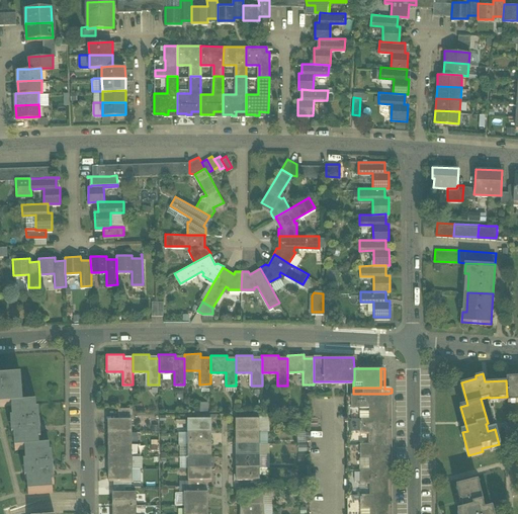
[(0,375),(0,404),(12,404),(23,403),(21,374),(0,375)]
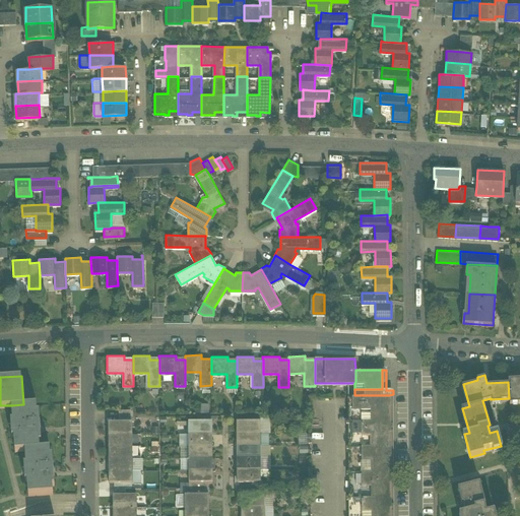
[(510,402),(519,401),(519,377),(508,379),(508,382),(509,398),(510,402)]
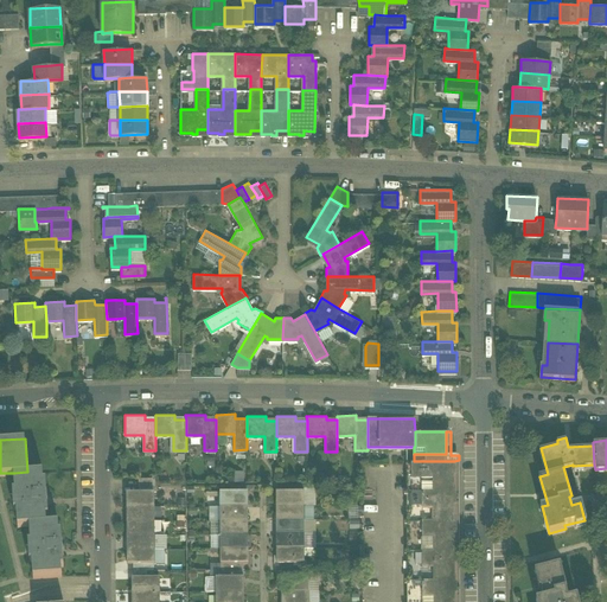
[(454,601),(454,461),(414,461),(406,461),(407,601),(454,601)]
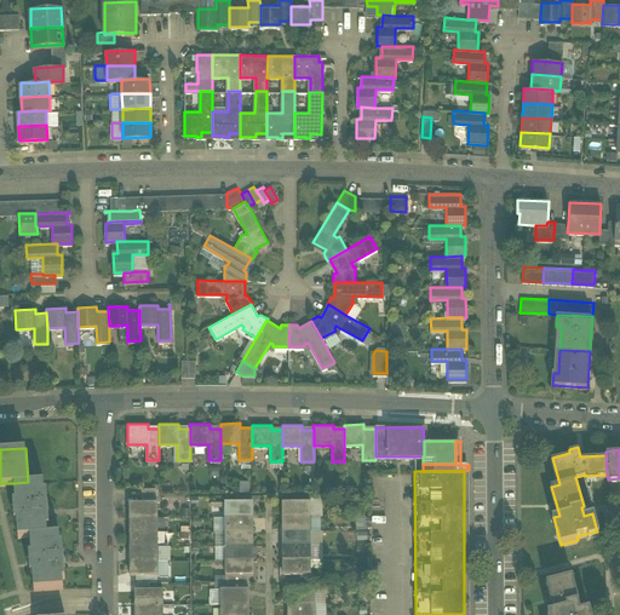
[(44,481),(28,482),(15,483),(16,500),(13,500),(15,519),(17,519),(18,536),(29,535),(49,534),(47,524),(50,524),(47,489),(45,489),(44,481)]
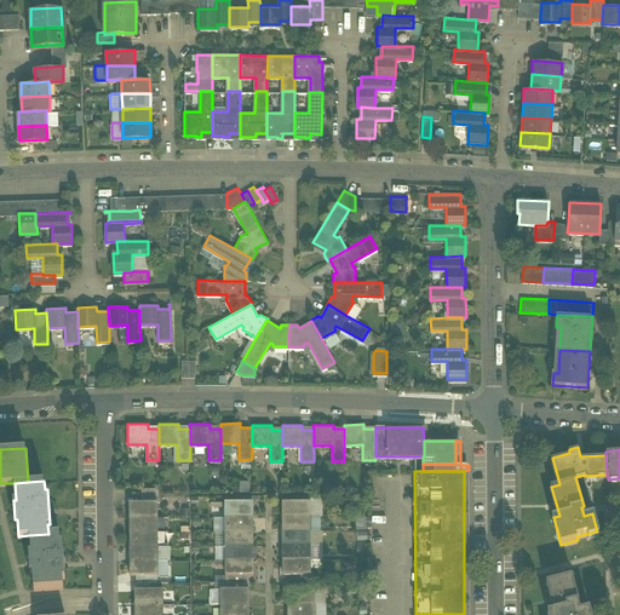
[(128,500),(130,516),(158,515),(158,500),(156,500),(142,500),(128,500)]
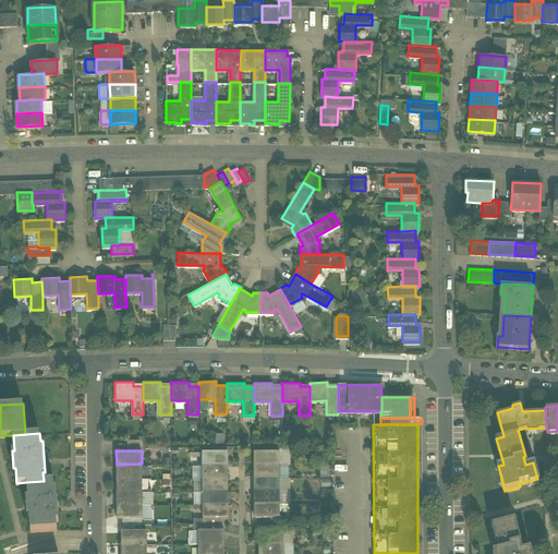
[(202,450),(202,464),(228,464),(228,454),(228,450),(202,450)]
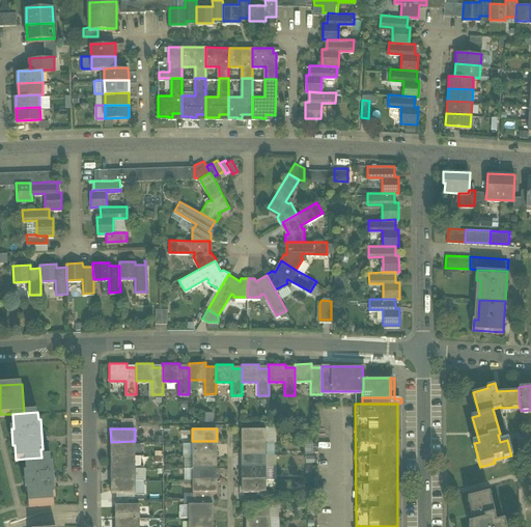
[(242,437),(242,441),(266,441),(266,428),(242,428),(242,437)]
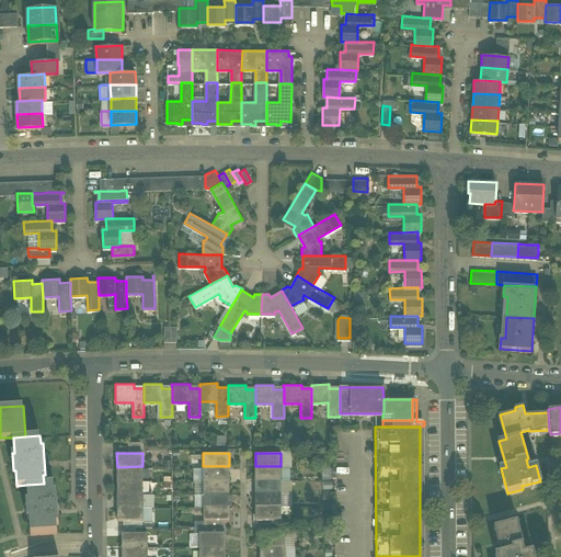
[(327,469),(333,469),(332,465),(321,465),(322,476),(327,475),(327,469)]
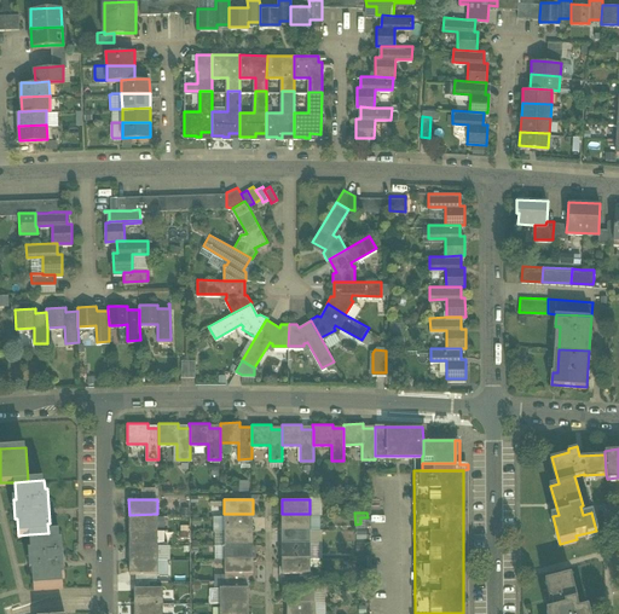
[(129,515),(129,528),(157,528),(157,514),(129,515)]
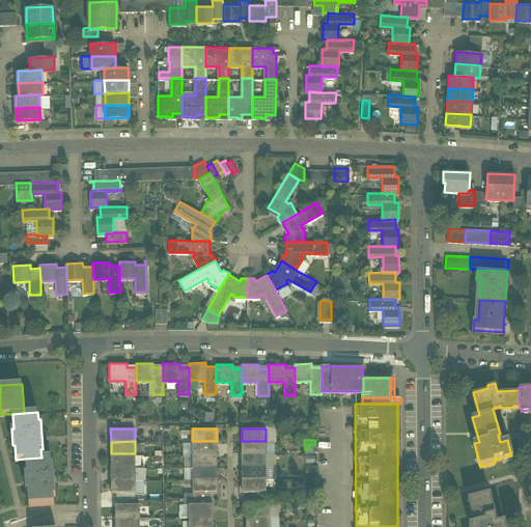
[(192,441),(192,453),(217,453),(217,444),(217,441),(192,441)]
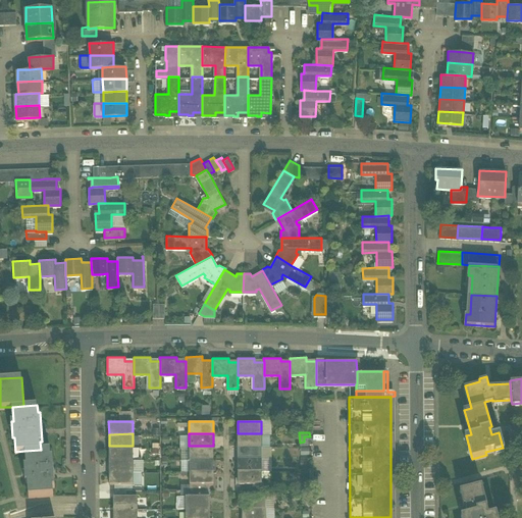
[(238,441),(238,446),(261,445),(261,433),(238,433),(238,441)]
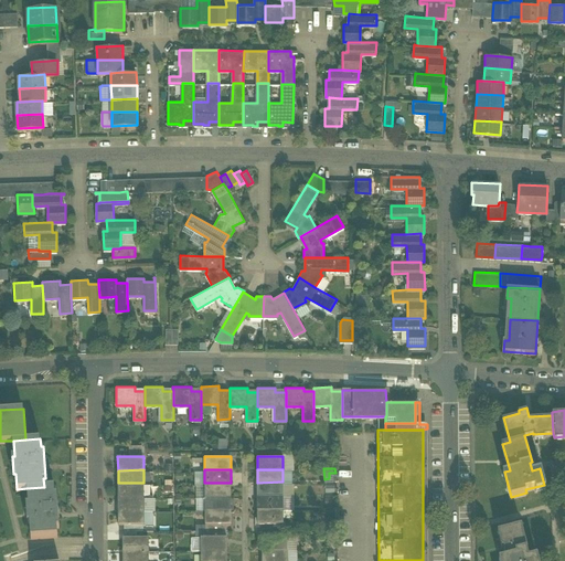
[(257,489),(257,496),(283,495),(283,482),(257,483),(257,489)]
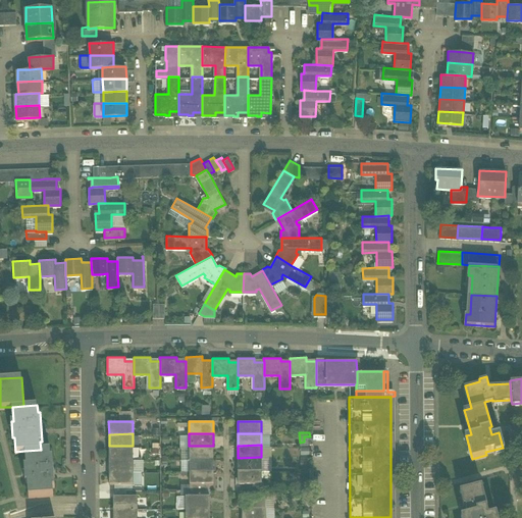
[(109,446),(109,458),(133,458),(133,455),(133,446),(109,446)]
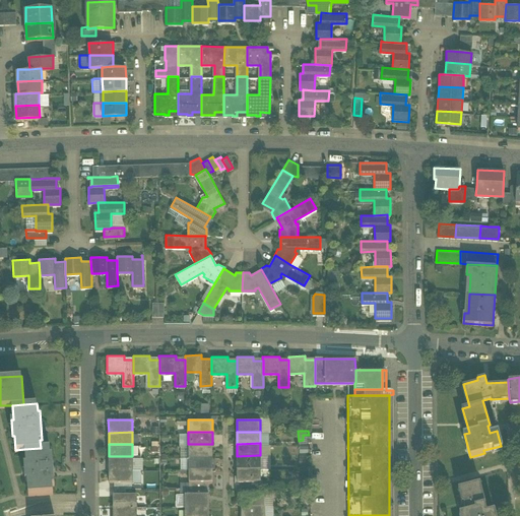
[(188,444),(189,456),(212,456),(212,446),(212,444),(188,444)]
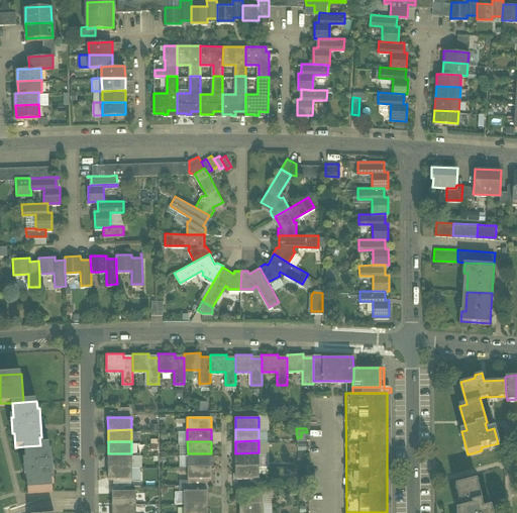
[(49,444),(40,445),(24,446),(25,460),(23,460),(25,477),(26,477),(27,491),(53,489),(53,482),(55,482),(53,451),(50,451),(49,444)]
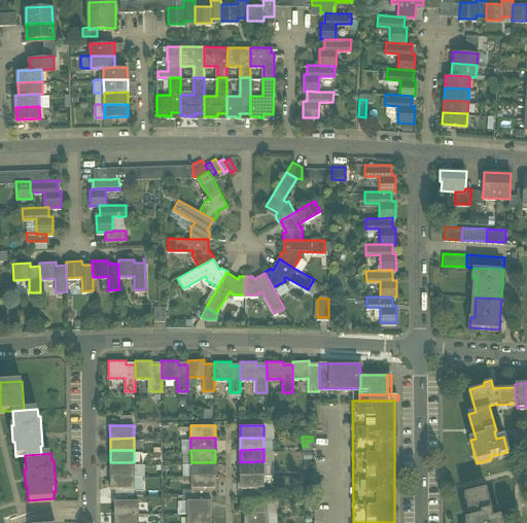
[(240,471),(240,474),(264,474),(264,461),(240,462),(240,471)]
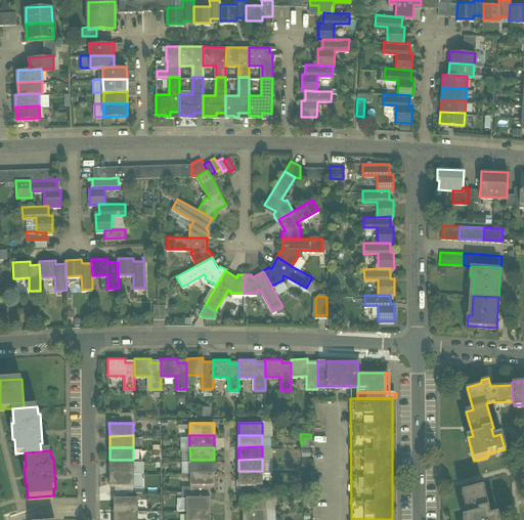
[(110,460),(110,472),(133,472),(133,460),(110,460)]
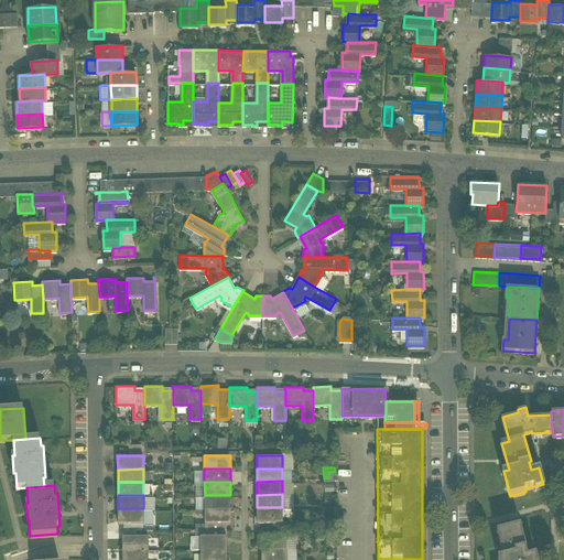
[(205,495),(205,508),(230,508),(230,497),(230,495),(205,495)]
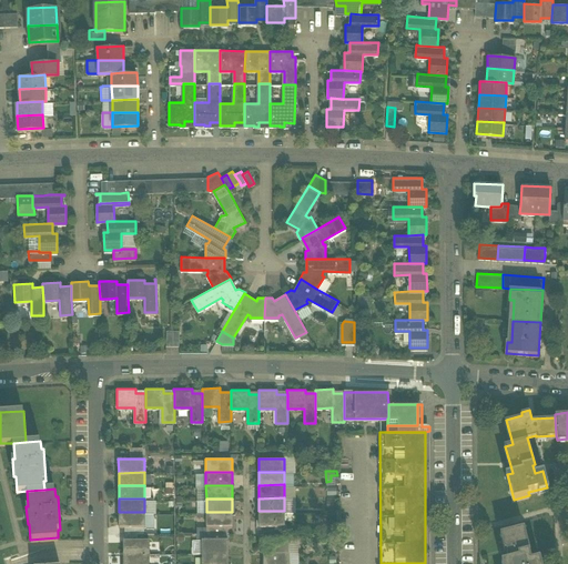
[(284,525),(284,511),(259,511),(259,520),(259,525),(284,525)]
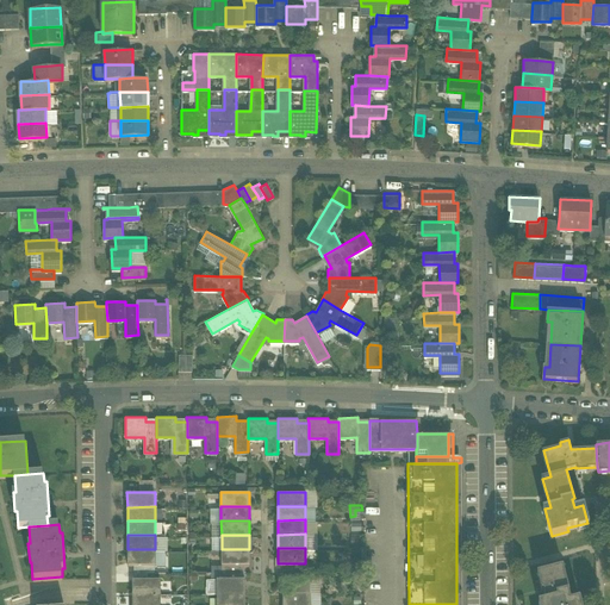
[(155,563),(155,549),(128,549),(128,565),(134,563),(155,563)]
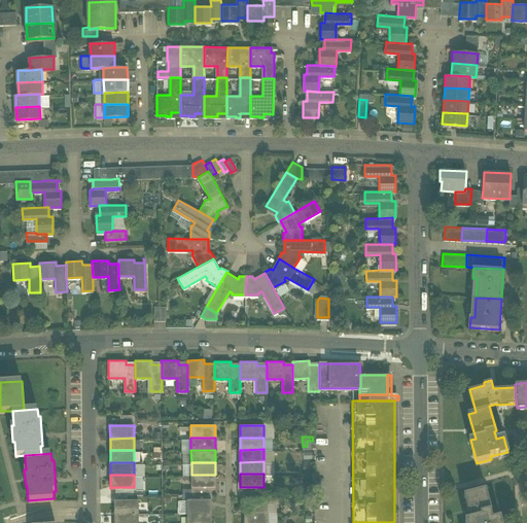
[(215,477),(215,475),(191,475),(191,487),(211,487),(215,487),(215,477)]
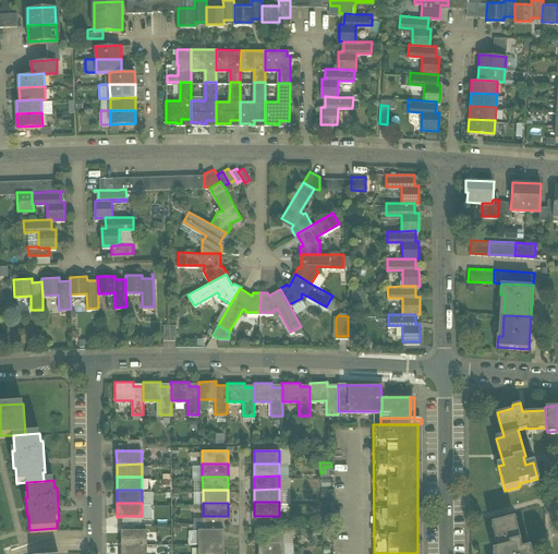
[(532,553),(531,546),(522,550),(520,541),(521,541),(514,517),(493,524),(500,550),(495,551),(495,553),(532,553)]
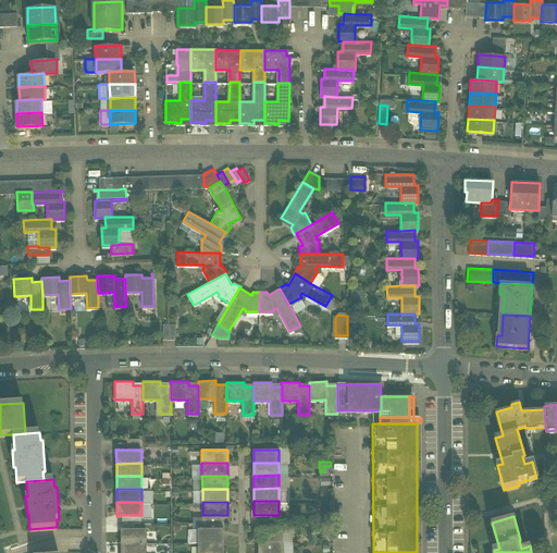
[(121,528),(121,542),(147,541),(147,528),(135,528),(122,528),(121,528)]
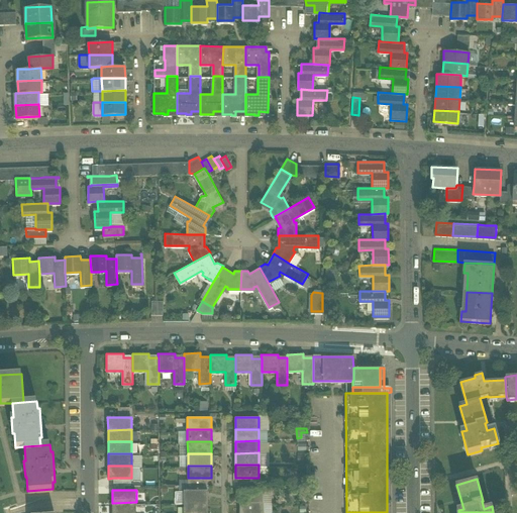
[(184,490),(184,502),(207,502),(207,493),(207,490),(188,490),(184,490)]
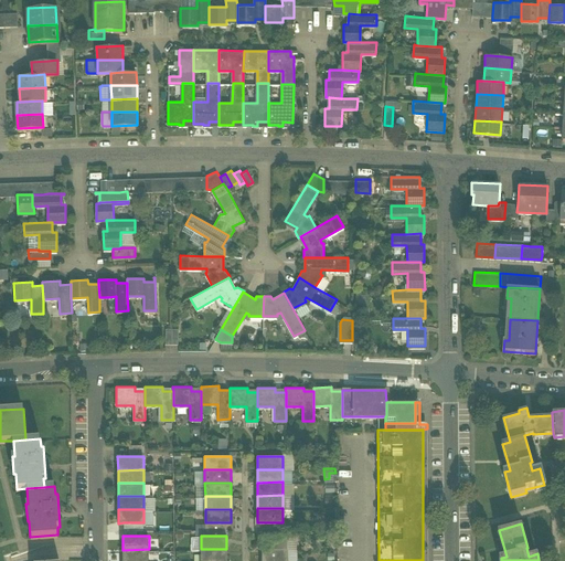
[(262,536),(262,549),(288,549),(288,536),(262,536)]
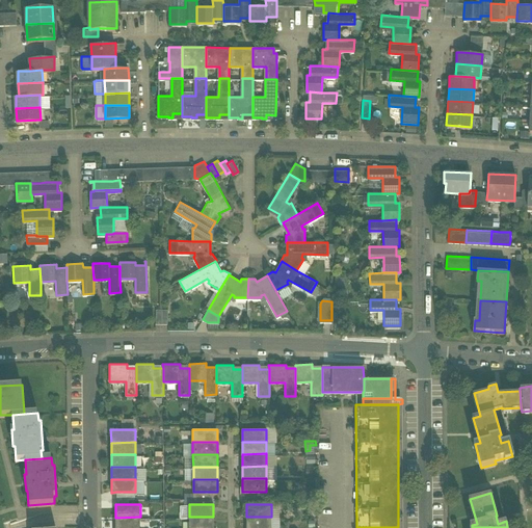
[(115,518),(115,527),(139,527),(140,517),(115,518)]
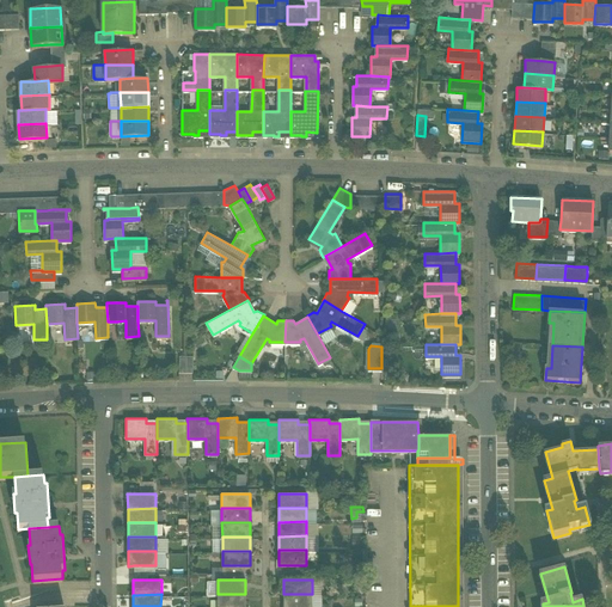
[(218,594),(218,606),(245,606),(245,596),(245,594),(218,594)]
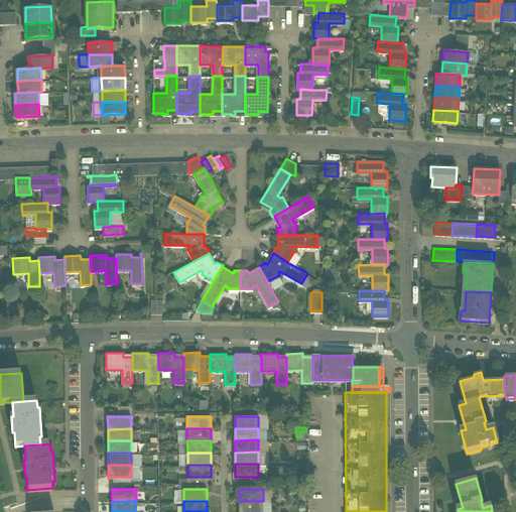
[(239,501),(239,511),(262,511),(263,501),(239,501)]
